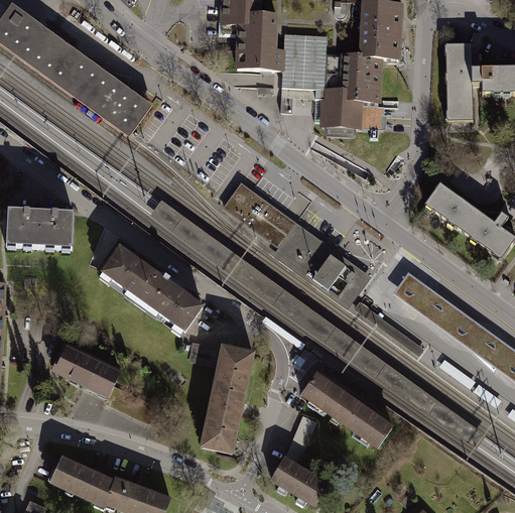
[(235,33),(238,33),(238,41),(237,69),(282,71),(283,51),(274,51),(274,42),(275,26),(276,16),(273,16),(274,0),(222,0),(222,20),(219,20),(218,34),(235,35),(235,33)]
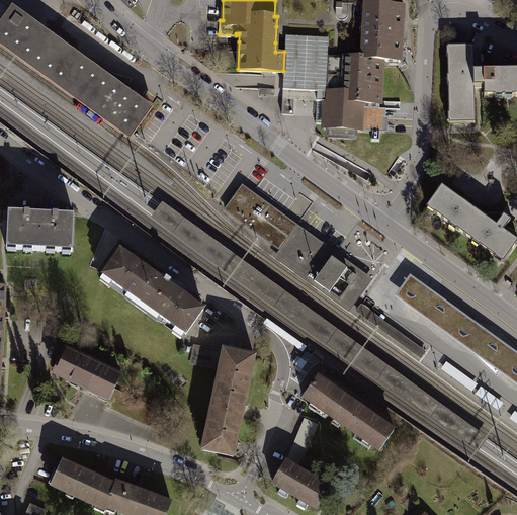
[(276,26),(275,43),(275,52),(284,52),(283,71),(282,87),(317,88),(325,89),(326,72),(332,72),(332,54),(344,55),(345,30),(356,31),(356,17),(360,17),(361,0),(275,0),(274,16),(277,16),(276,26)]
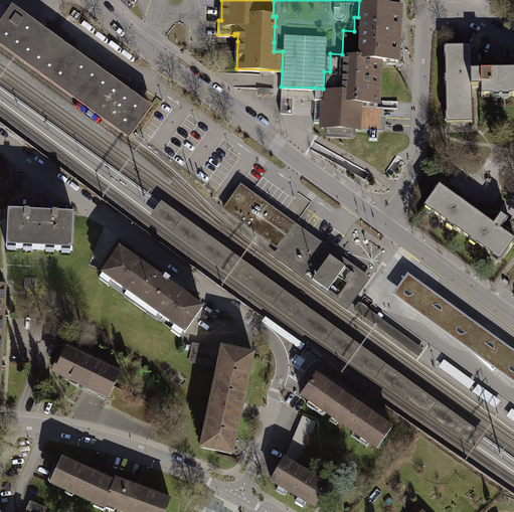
[(376,106),(379,58),(396,59),(399,5),(376,4),(377,0),(359,0),(358,17),(354,17),(354,31),(343,30),(342,54),(330,53),(330,71),(324,71),(323,89),(315,88),(314,99),(322,99),(321,126),(325,126),(325,135),(353,136),(353,128),(369,128),(369,137),(376,138),(377,129),(382,129),(383,106),(376,106)]
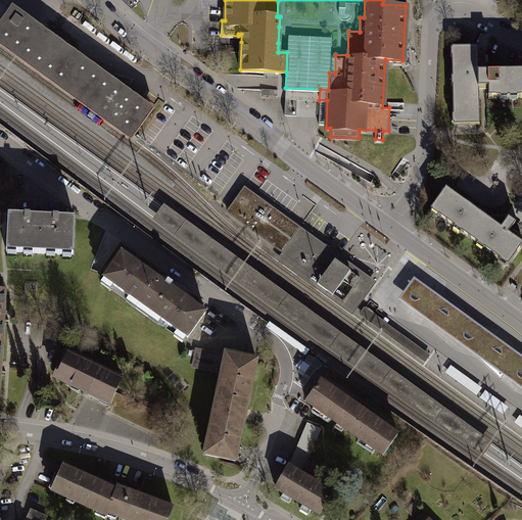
[(0,43),(130,137),(153,104),(10,2),(0,15),(0,43)]
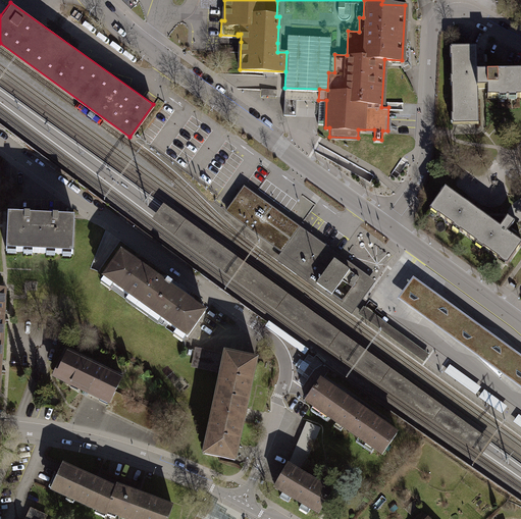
[(452,125),(477,125),(477,95),(489,95),(490,104),(520,103),(520,76),(477,78),(477,49),(451,49),(452,125)]
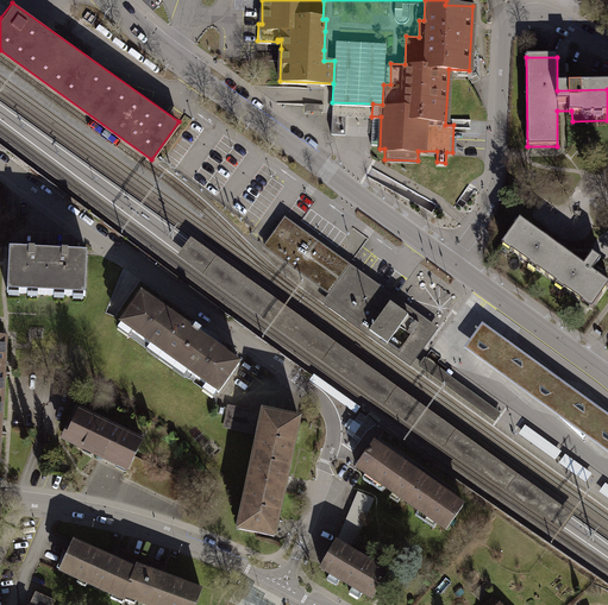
[(349,263),(350,260),(284,213),(262,244),(327,291),(328,290),(345,268),(349,263)]
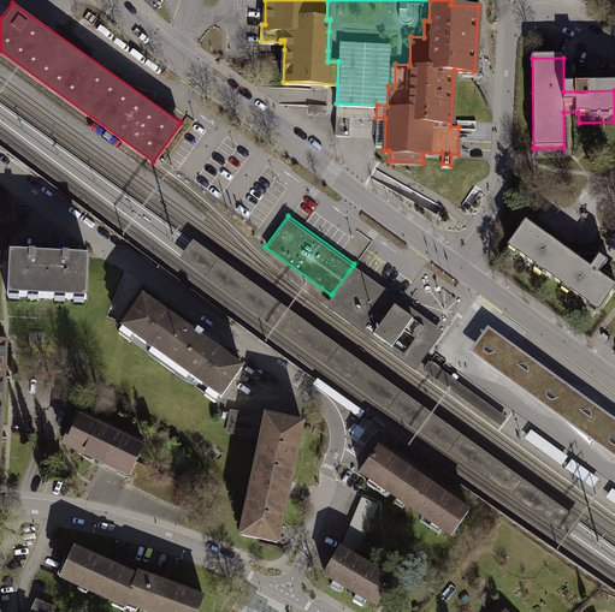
[(547,233),(525,218),(507,243),(597,308),(614,284),(614,283),(598,271),(607,259),(599,253),(587,268),(544,237),(547,233)]
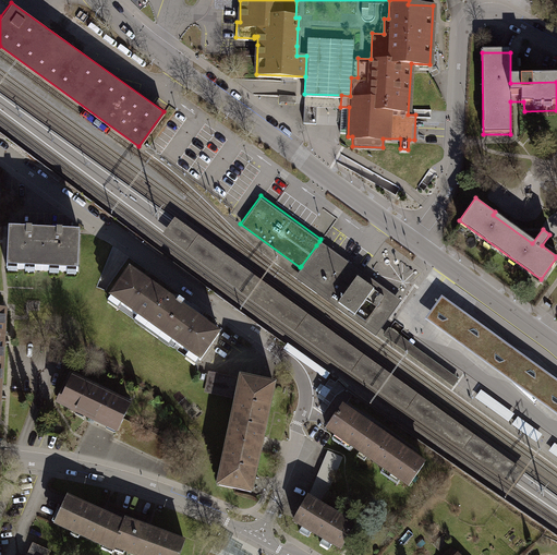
[(379,390),(515,483),(524,470),(390,372),(174,215),(161,232),(246,296),(379,390)]
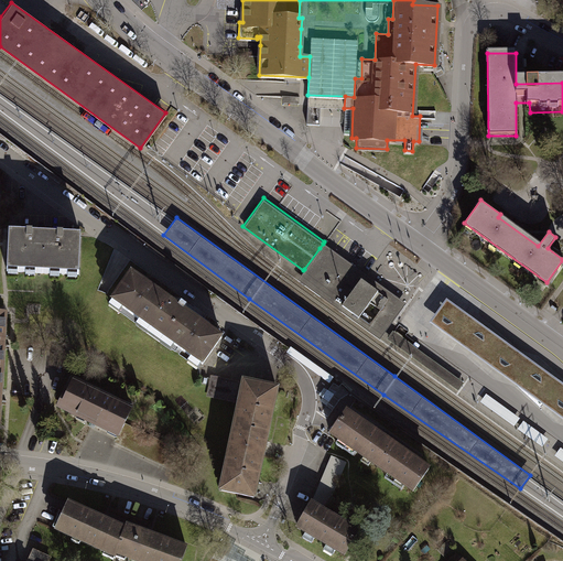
[(3,274),(78,278),(80,234),(6,230),(3,274)]
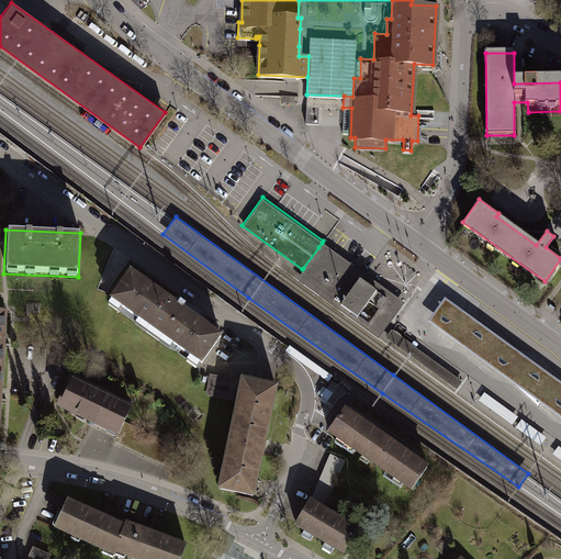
[(318,247),(303,268),(302,269),(296,277),(378,336),(404,300),(326,244),(323,241),(322,243),(318,247)]
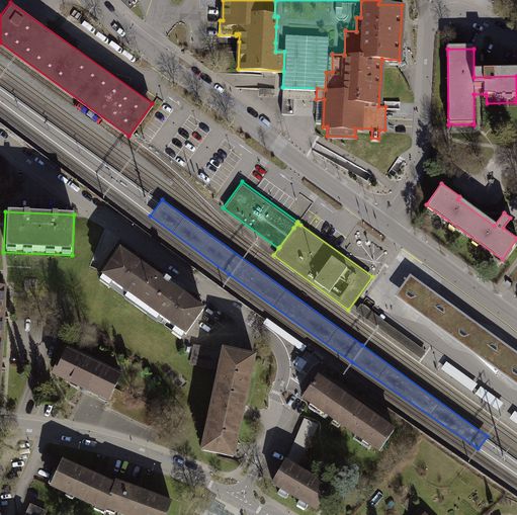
[(90,280),(186,344),(208,309),(113,246),(90,280)]
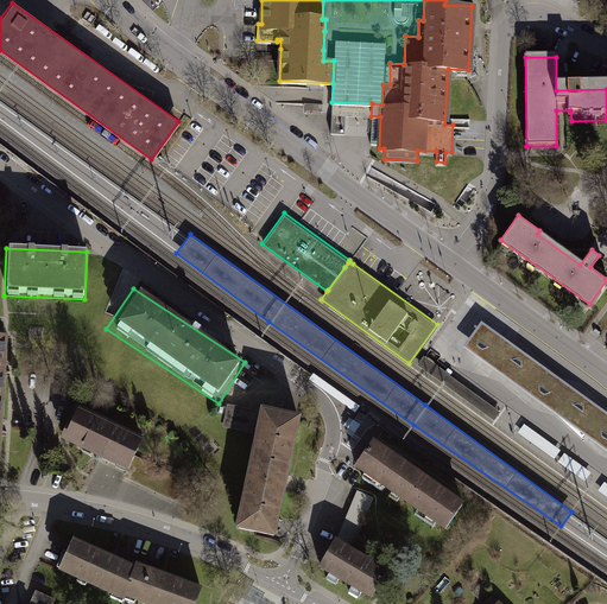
[(606,449),(606,409),(480,319),(462,344),(606,449)]
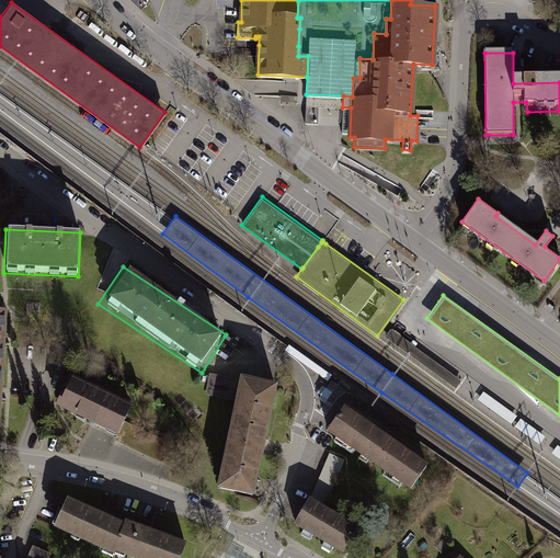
[(388,331),(385,334),(456,386),(458,383),(461,378),(410,341),(391,327),(388,331)]
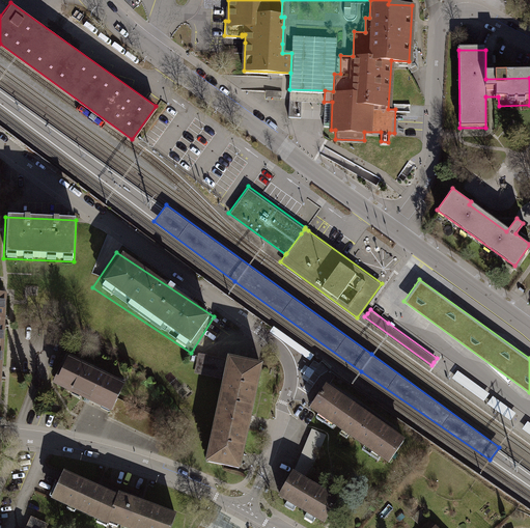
[(51,382),(110,410),(124,381),(64,353),(51,382)]
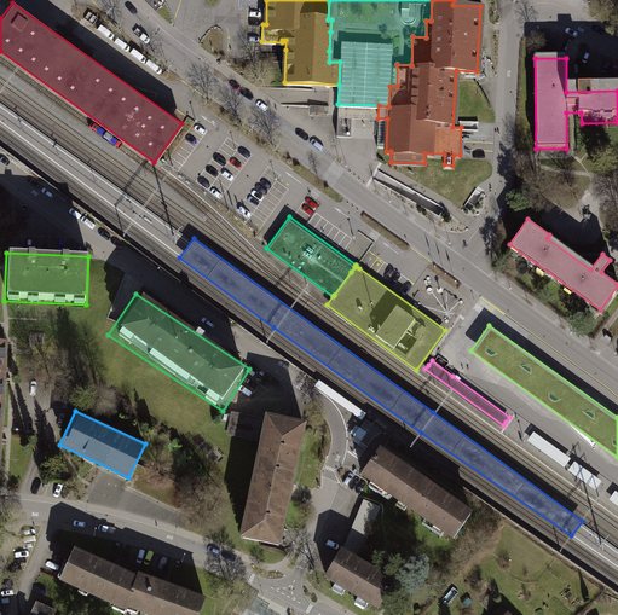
[(309,422),(264,413),(238,538),(283,547),(309,422)]
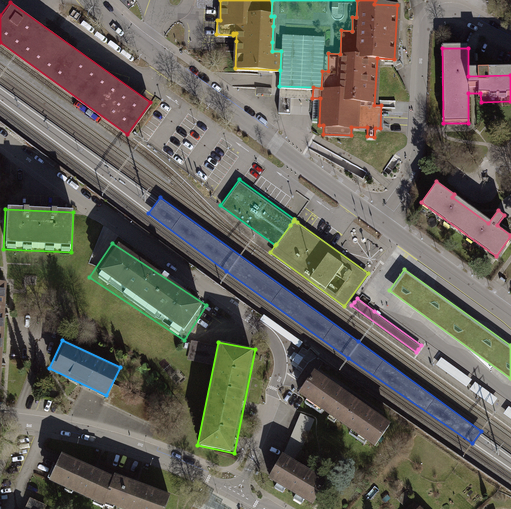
[(440,355),(435,362),(466,384),(471,377),(440,355)]
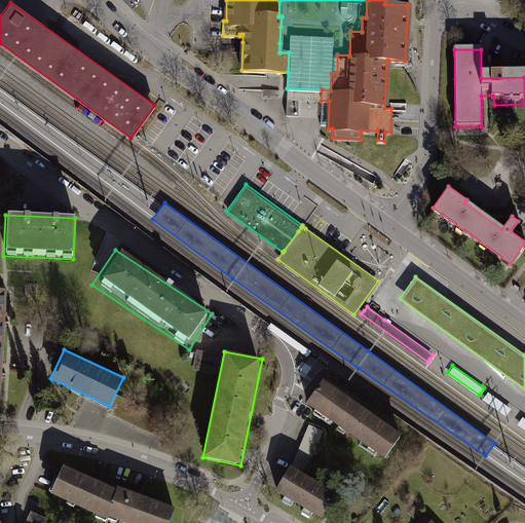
[(306,403),(388,462),(406,439),(324,379),(306,403)]
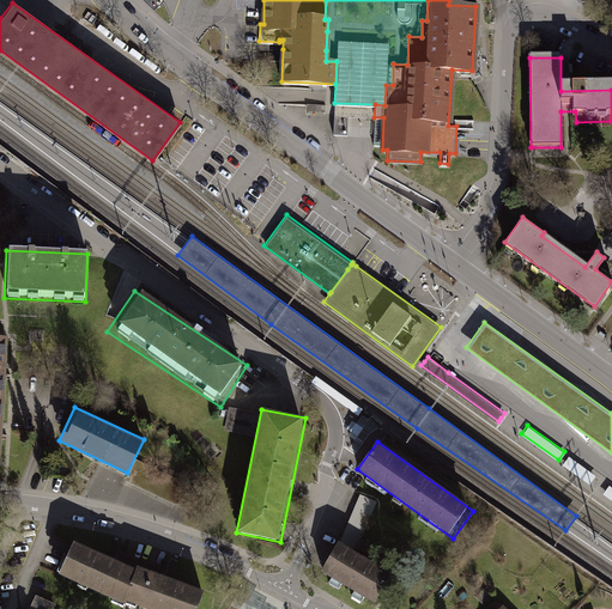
[(568,454),(562,463),(589,482),(595,474),(568,454)]
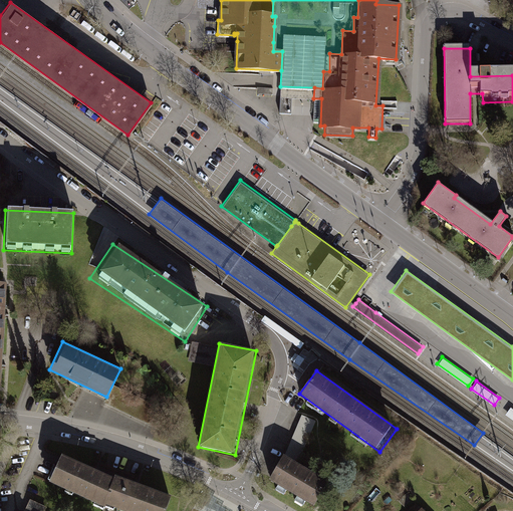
[(512,407),(510,405),(504,413),(512,419),(512,407)]
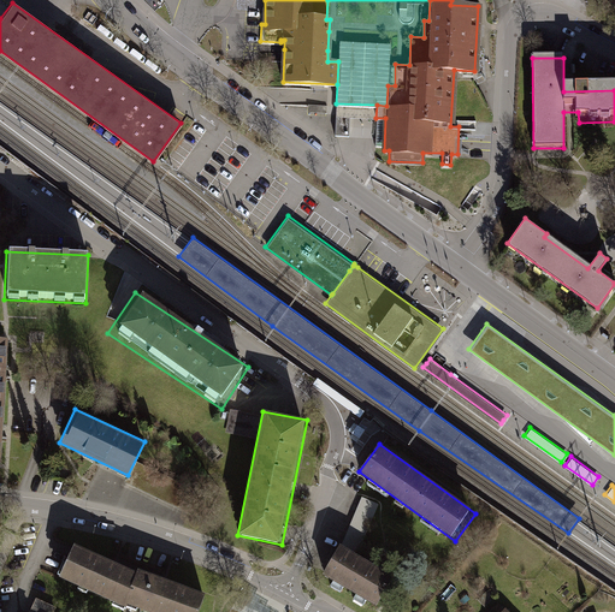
[(397,574),(364,557),(379,503),(359,497),(343,546),(326,576),(380,605),(397,574)]
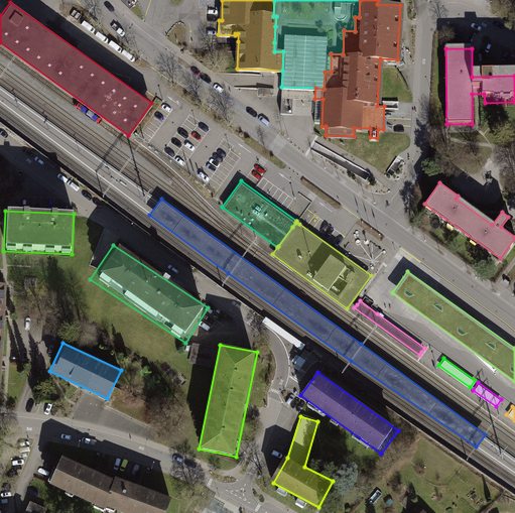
[(48,485),(106,508),(118,477),(61,455),(48,485)]
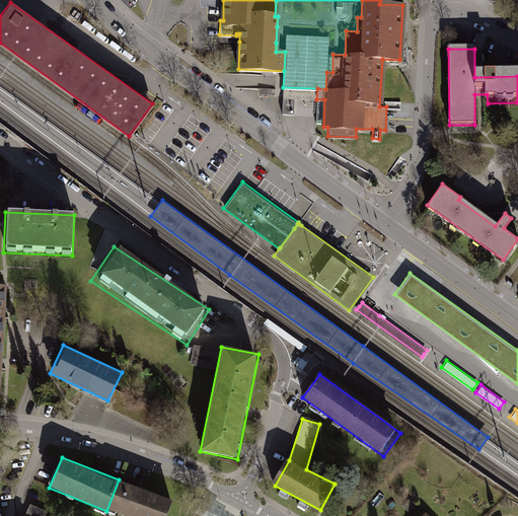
[(166,515),(172,501),(119,480),(106,511),(120,515),(166,515)]
